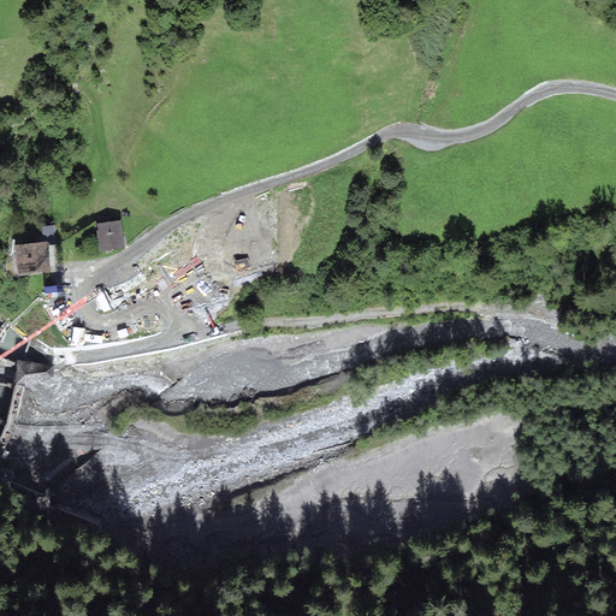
[(122,220),(96,223),(99,250),(125,248),(122,220)]
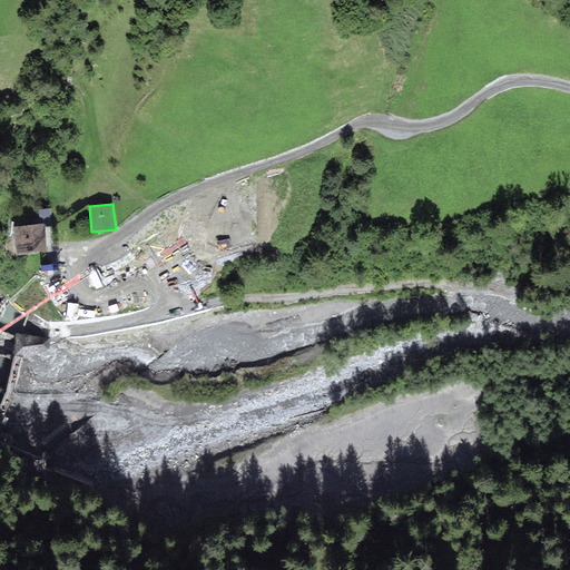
[(39,210),(40,224),(43,224),(43,228),(52,227),(50,208),(39,210)]
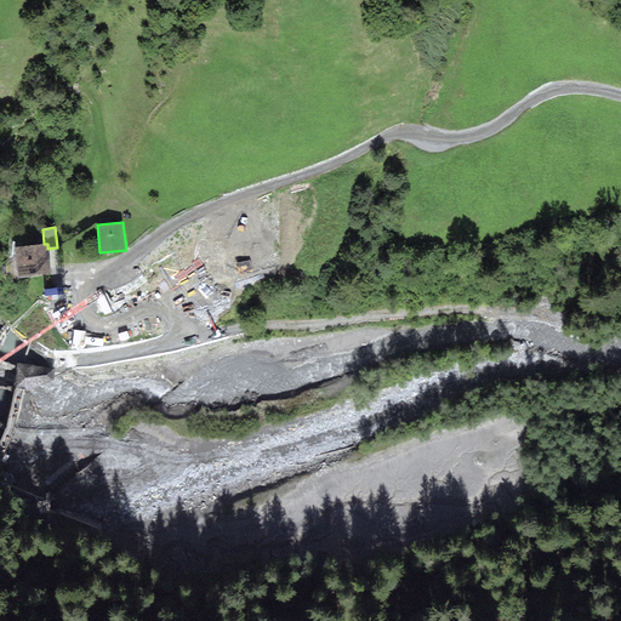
[(44,244),(16,248),(18,278),(51,274),(47,249),(47,244),(44,244)]
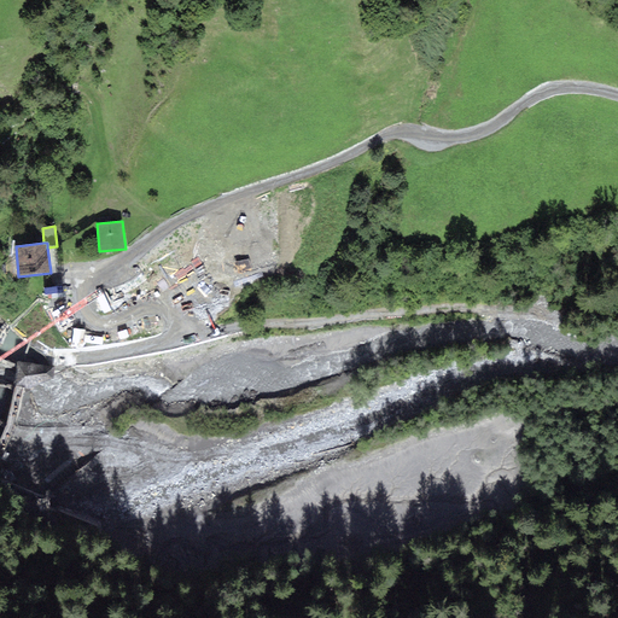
[(108,293),(93,295),(94,322),(109,321),(108,293)]
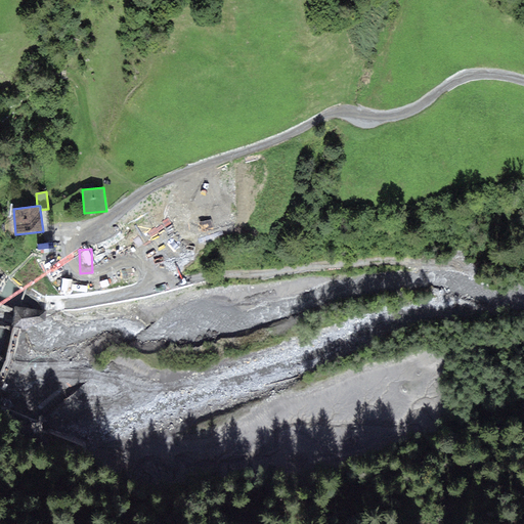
[(58,260),(48,259),(47,263),(42,263),(42,270),(47,270),(46,276),(57,276),(58,260)]
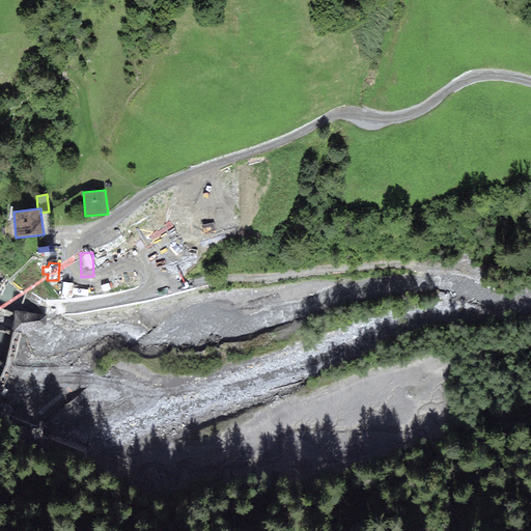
[(78,283),(62,282),(61,303),(82,304),(83,289),(78,288),(78,283)]
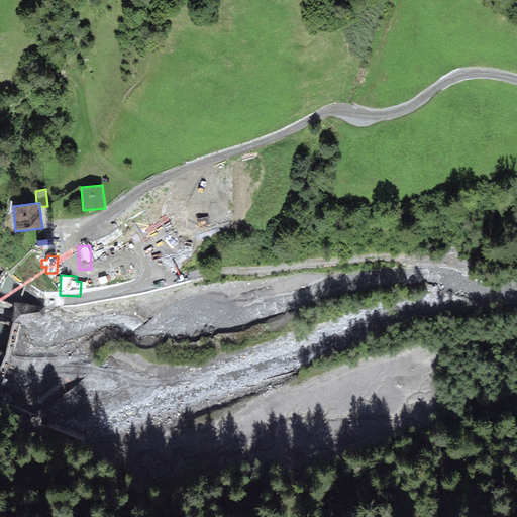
[(101,279),(87,279),(87,293),(101,293),(101,279)]
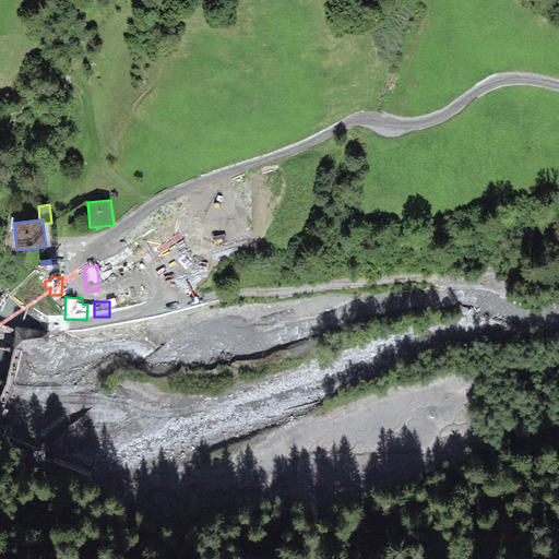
[(49,331),(15,326),(12,349),(13,349),(20,351),(20,355),(31,352),(30,349),(48,343),(48,340),(49,331)]
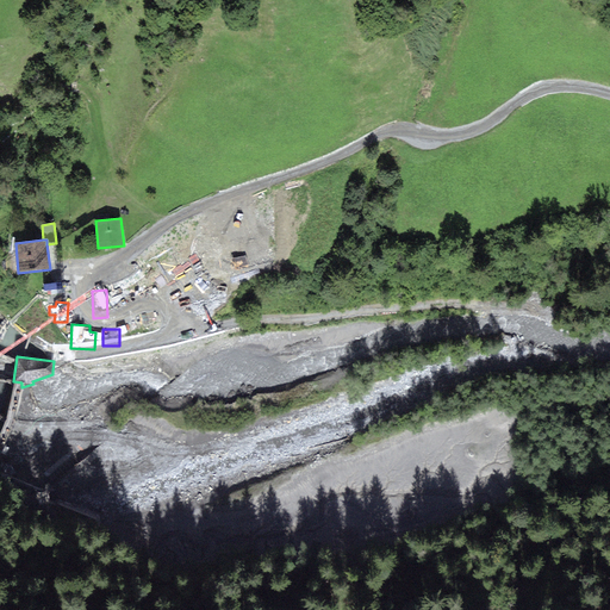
All buildings are outlined.
